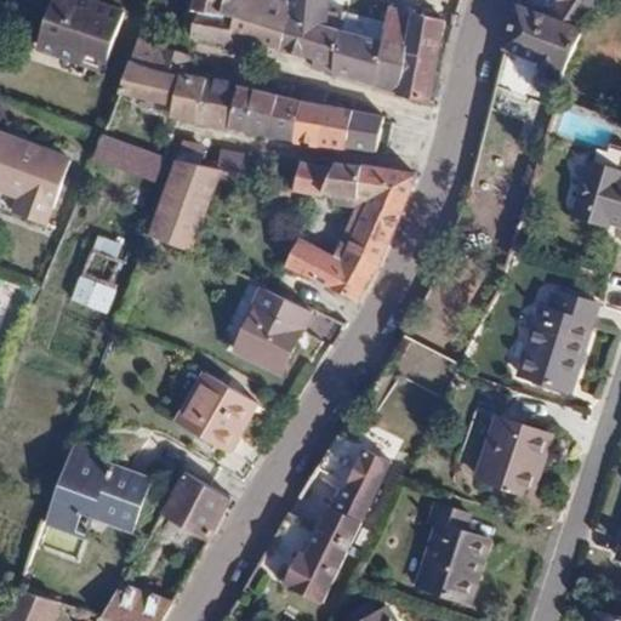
[(106,73),(126,15),(101,5),(98,10),(70,0),(56,0),(40,45),(81,60),(80,63),(106,73)]
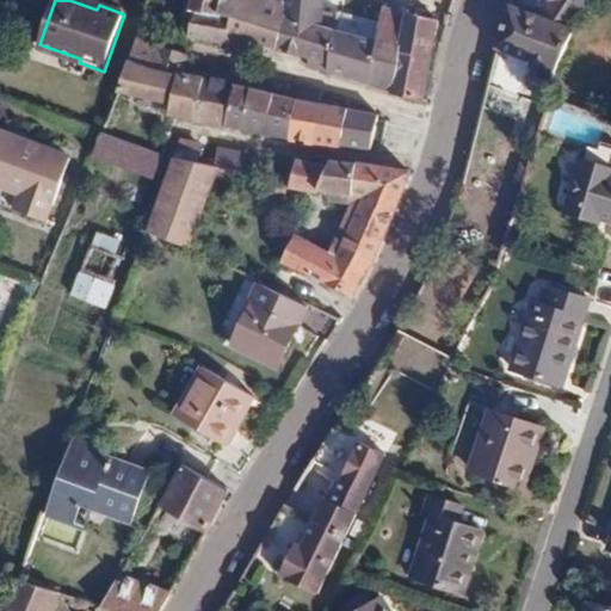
[(192,0),(190,12),(220,17),(223,0),(192,0)]
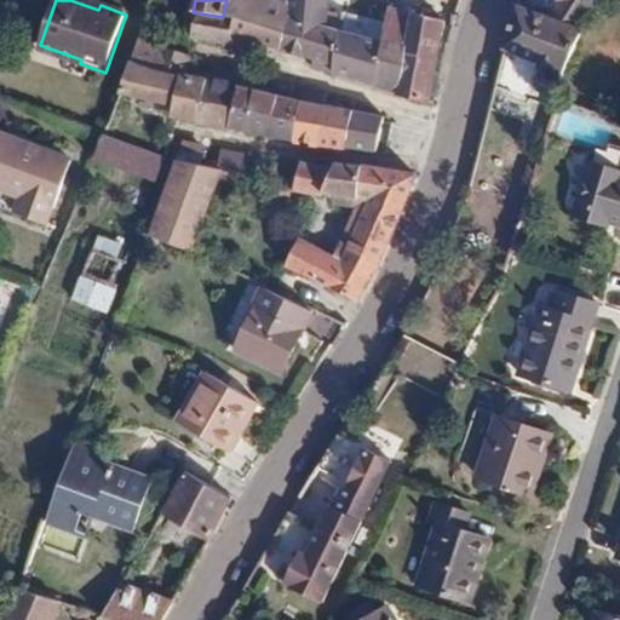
[(227,0),(223,17),(217,44),(253,50),(256,42),(281,51),(291,3),(281,0),(227,0)]
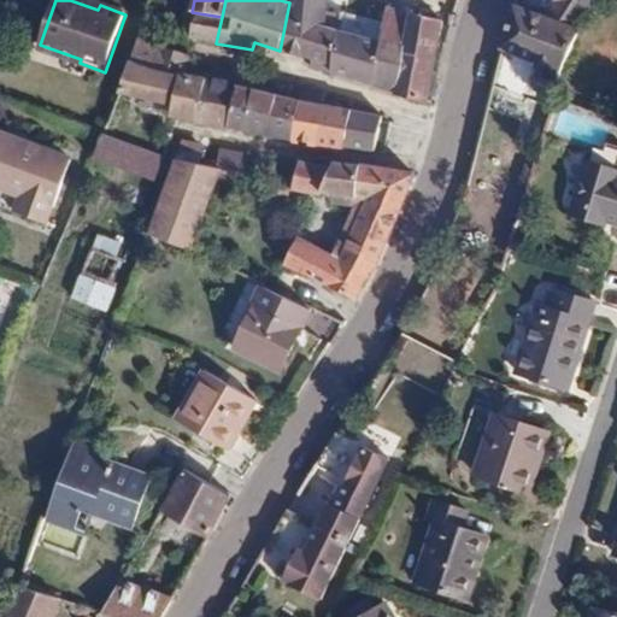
[(289,0),(289,3),(280,51),(313,60),(334,66),(345,31),(327,27),(327,17),(328,0),(289,0)]
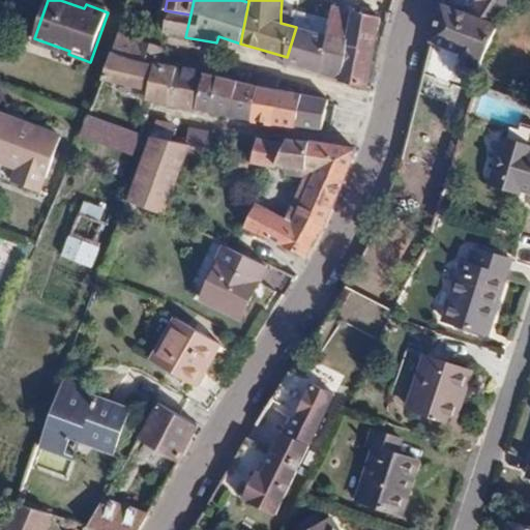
[(473,0),(467,12),(441,4),(430,43),(454,52),(486,61),(499,19),(505,6),(509,0),(473,0)]
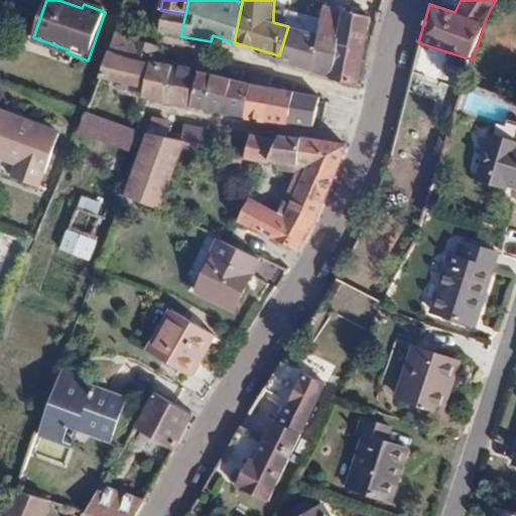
[(279,55),(278,61),(332,79),(345,11),(326,6),(323,25),(320,35),(288,26),(279,55)]
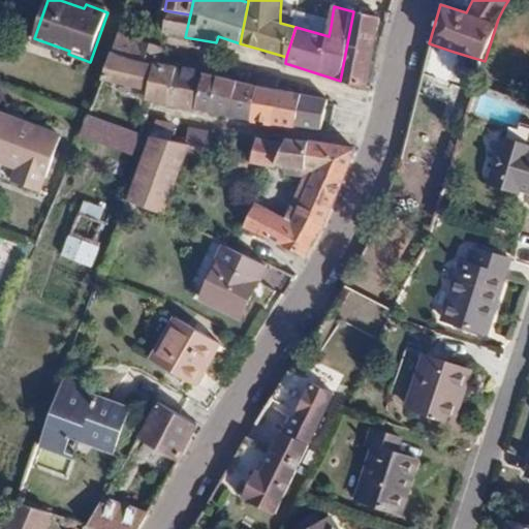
[(190,14),(164,10),(159,33),(169,35),(185,37),(190,14)]
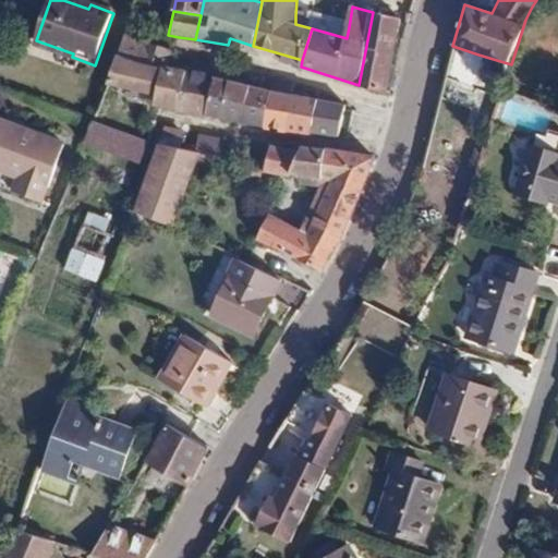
[(373,12),(359,85),(387,94),(401,19),(373,12)]
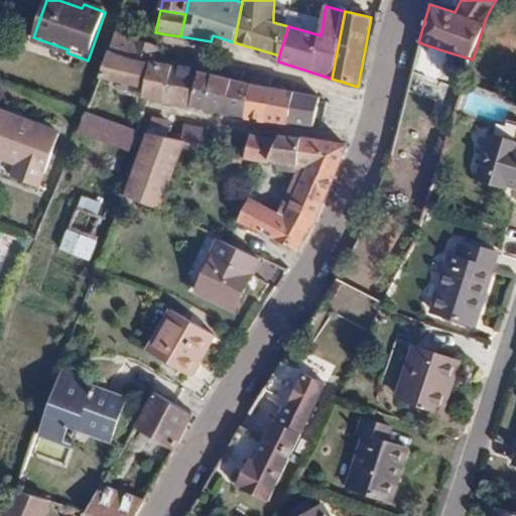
[(290,18),(273,14),(273,22),(288,26),(290,18)]
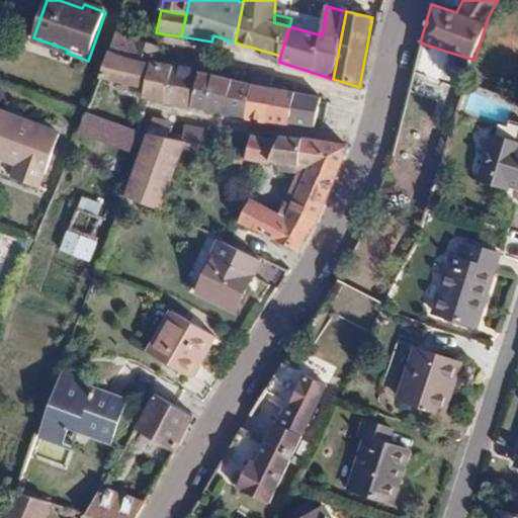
[(109,53),(156,64),(160,52),(161,49),(117,32),(109,53)]
